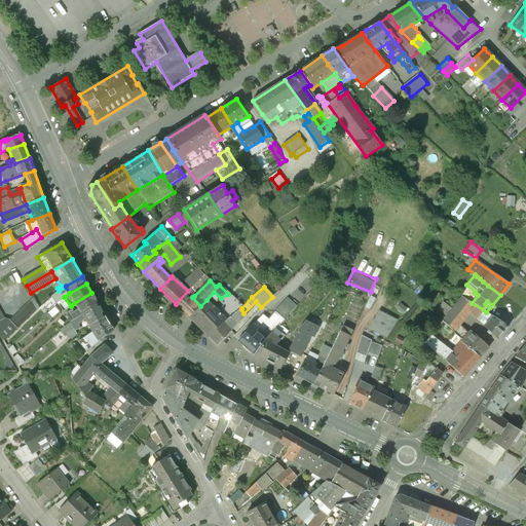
[(176,303),(176,304),(190,317),(200,306),(192,297),(194,296),(189,291),(188,291),(176,303)]
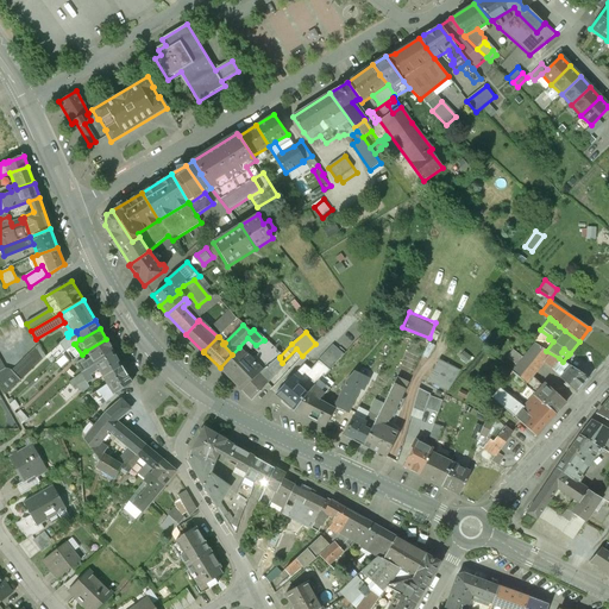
[(106,339),(86,351),(90,358),(83,363),(87,369),(114,352),(106,339)]
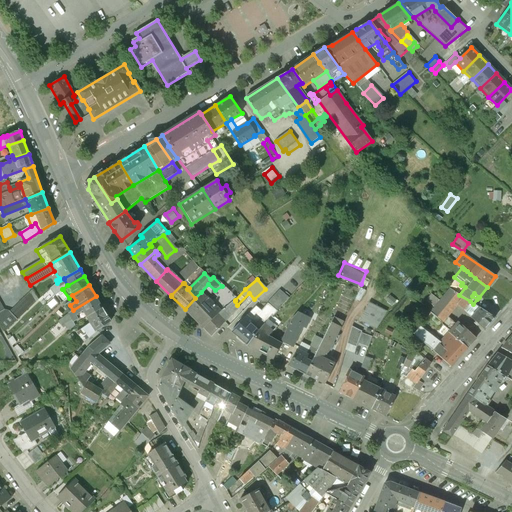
[(215,290),(213,291),(218,296),(221,299),(229,293),(222,286),(215,290)]
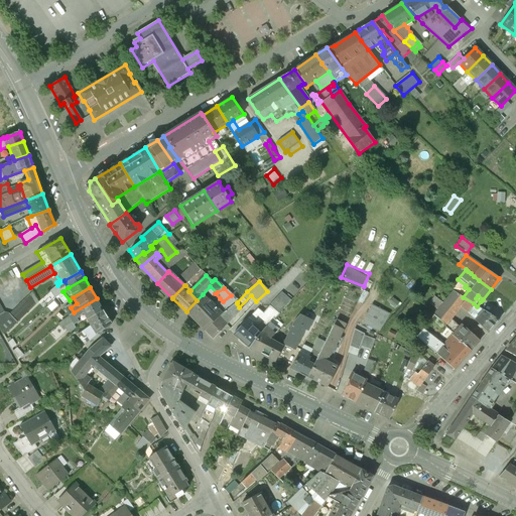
[(282,291),(271,305),(280,312),(291,300),(282,291)]
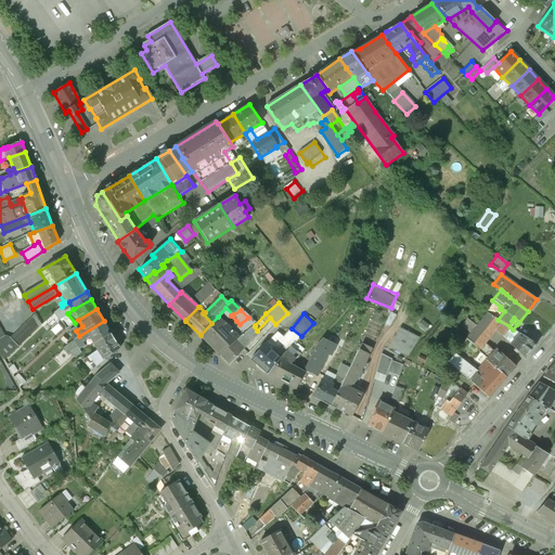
[(487,313),(477,325),(468,319),(463,326),(472,333),(467,339),(477,348),(479,349),(480,350),(485,344),(495,330),(502,336),(510,326),(498,320),(487,313)]
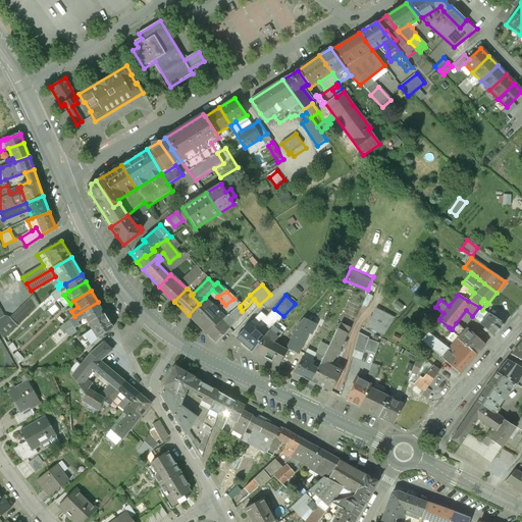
[(39,306),(34,296),(10,318),(5,317),(0,308),(0,329),(5,338),(39,306)]
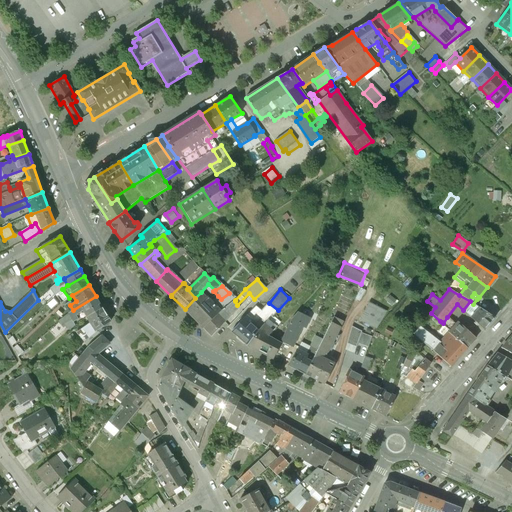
[(195,298),(185,309),(203,328),(217,315),(234,301),(235,301),(235,300),(229,293),(221,299),(218,296),(214,300),(211,297),(209,299),(206,296),(206,297),(201,292),(195,298)]
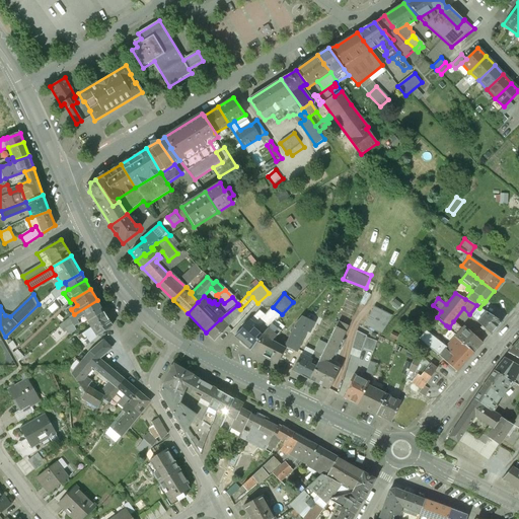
[(97,300),(74,314),(77,320),(84,315),(88,321),(103,312),(97,300)]
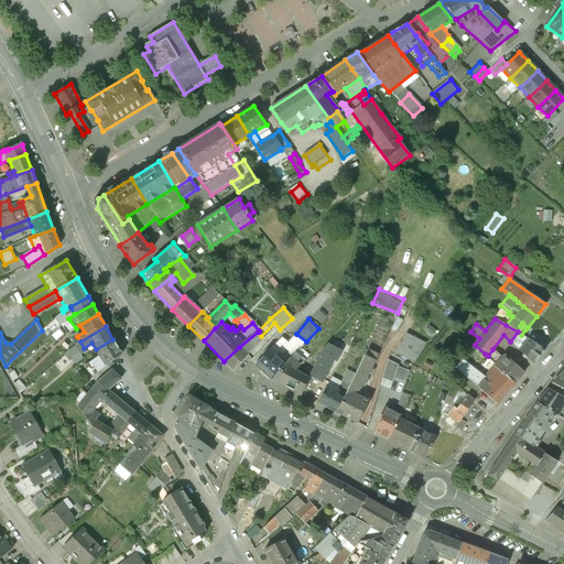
[(370,343),(382,347),(387,335),(375,331),(370,343)]
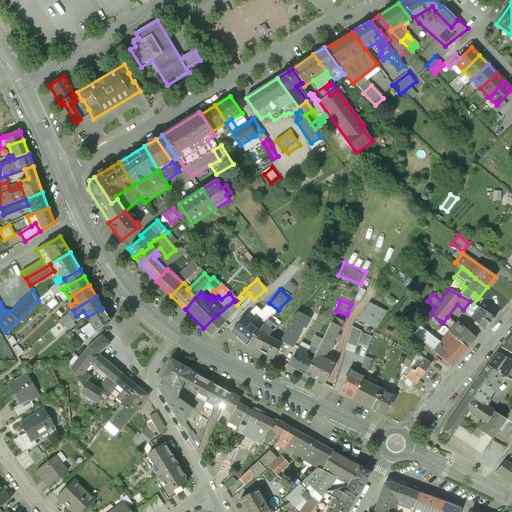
[(217,315),(203,328),(211,336),(224,322),(238,306),(237,305),(235,301),(234,301),(217,315)]
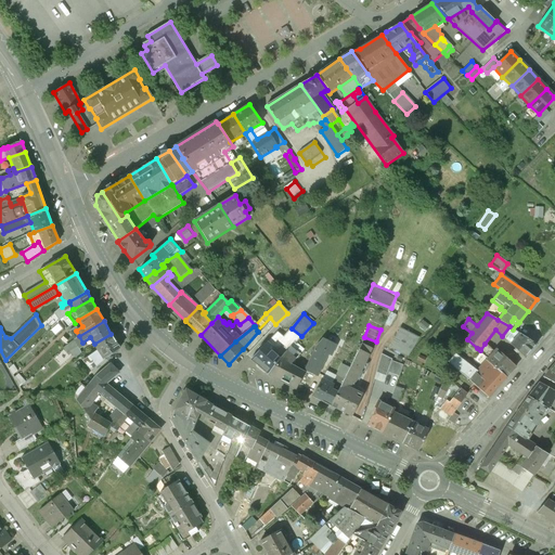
[(513,330),(510,326),(502,336),(510,344),(510,345),(515,349),(513,351),(516,353),(517,351),(525,358),(536,345),(513,330)]
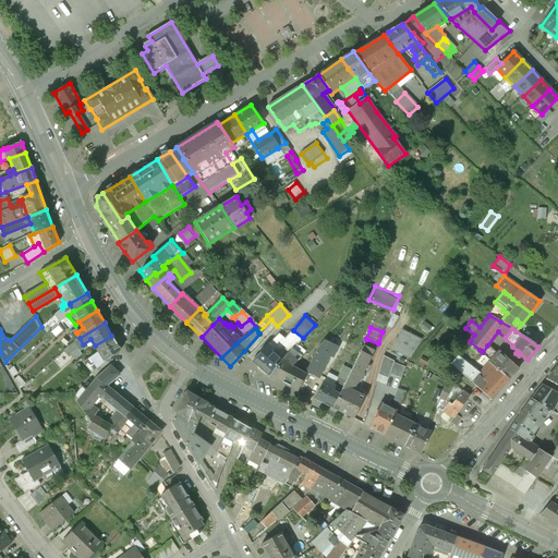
[(76,334),(73,329),(70,331),(75,341),(80,338),(76,332),(76,334)]
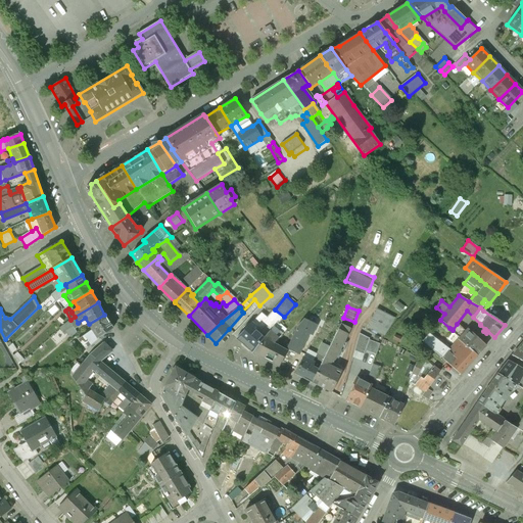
[(262,313),(236,338),(252,352),(260,341),(262,341),(264,337),(256,331),(259,327),(262,328),(263,328),(266,325),(271,329),(278,322),(279,323),(284,317),(275,310),(274,308),(267,317),(262,313)]
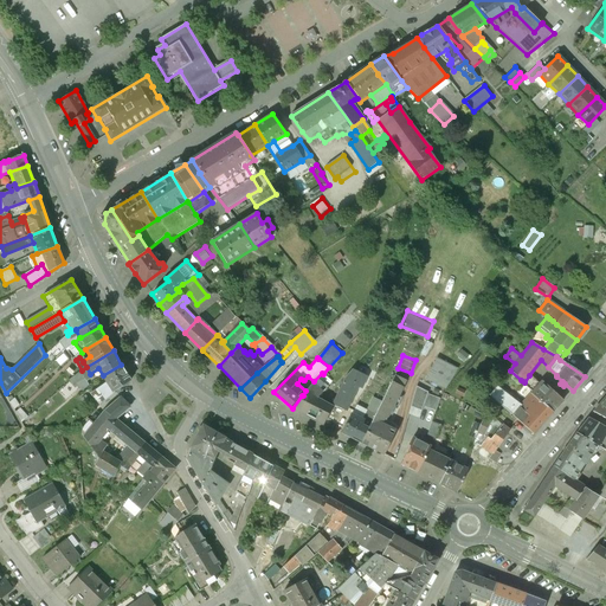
[(450,387),(459,366),(438,358),(429,379),(450,387)]
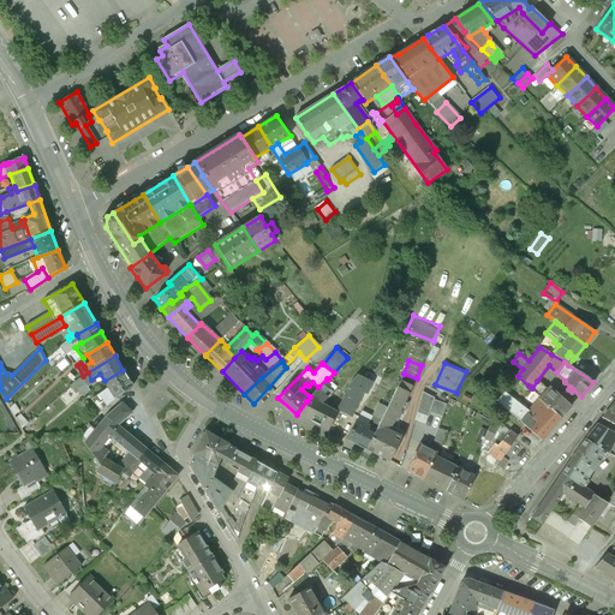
[(123,370),(105,381),(112,393),(114,398),(115,398),(132,386),(123,370)]
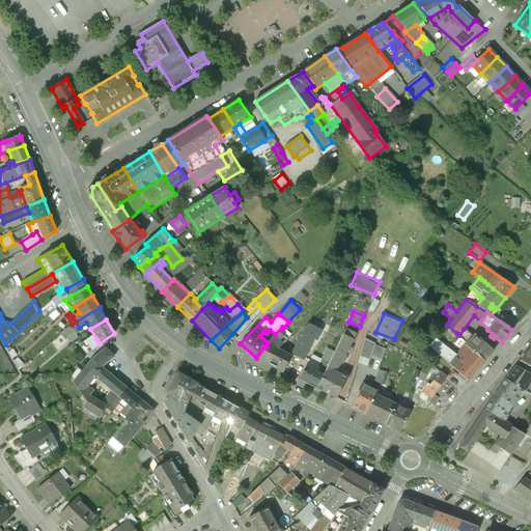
[(76,322),(72,325),(76,334),(82,333),(79,328),(76,322)]
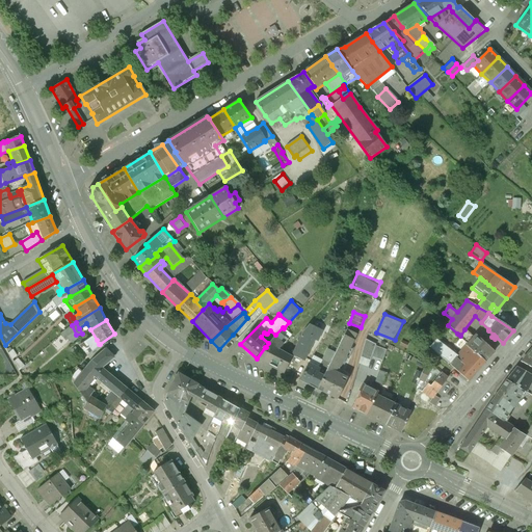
[(313,323),(304,333),(315,339),(318,340),(322,331),(314,327),(315,324),(313,323)]
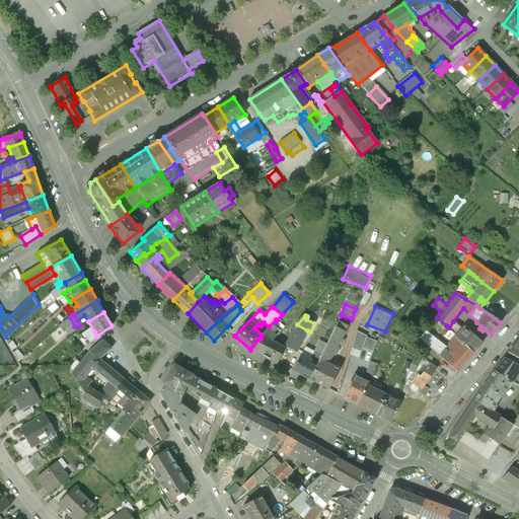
[(437,317),(420,339),(433,350),(440,342),(436,339),(446,325),(437,317)]
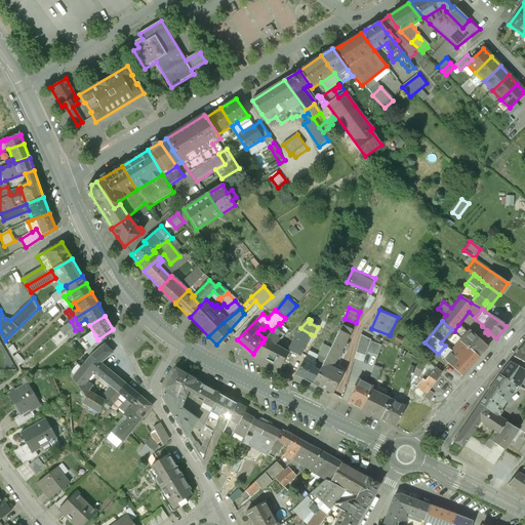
[(265,338),(263,342),(261,342),(253,354),(280,367),(288,352),(275,345),(288,331),(280,324),(279,323),(272,330),(265,338)]
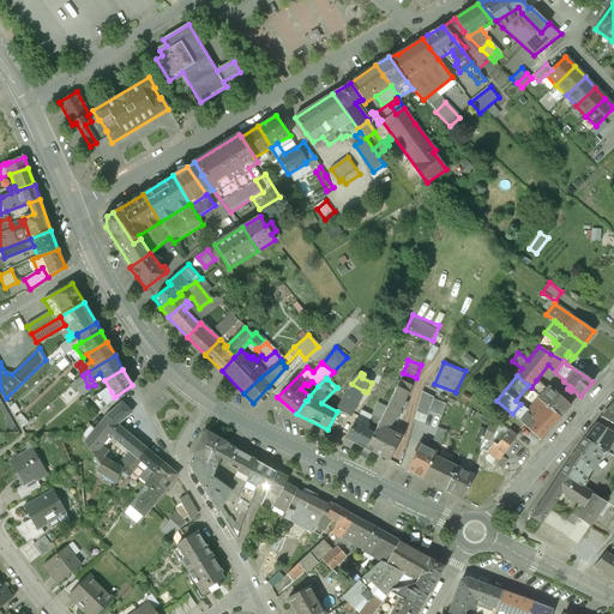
[(547,390),(536,380),(531,387),(530,389),(540,397),(540,398),(547,390)]
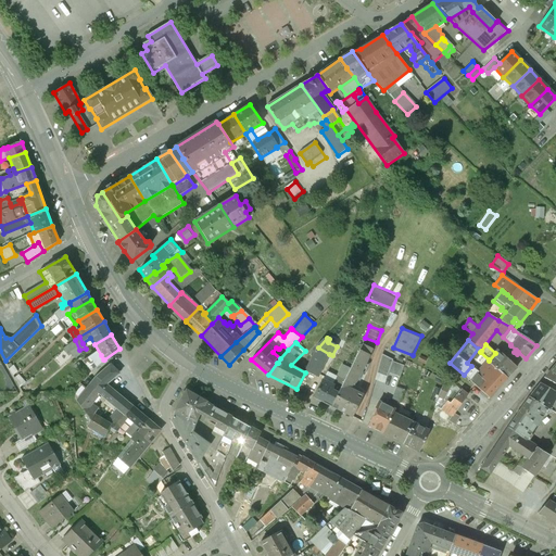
[(329,354),(318,348),(307,369),(318,376),(329,354)]
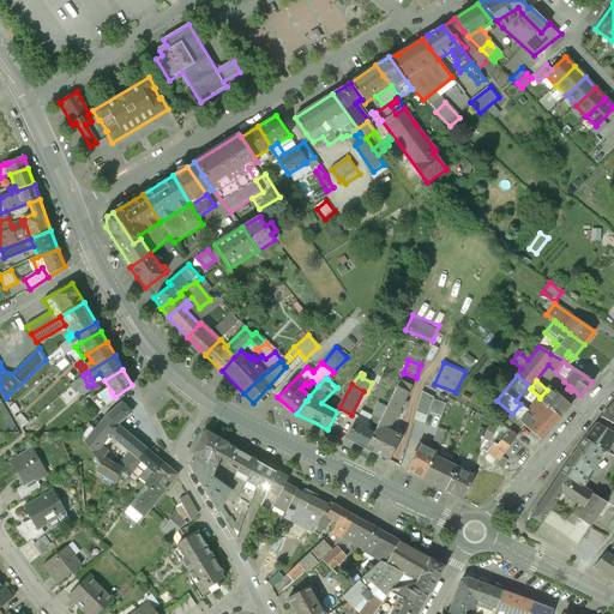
[(386,408),(378,426),(385,429),(395,421),(409,392),(397,386),(386,408)]
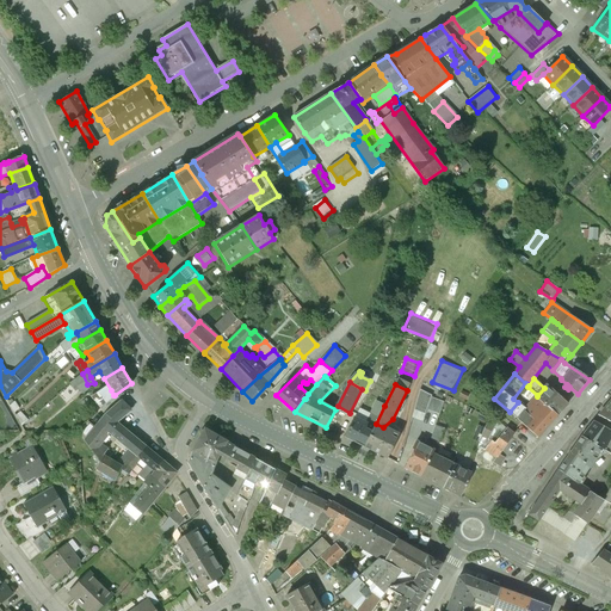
[(568,405),(547,386),(544,388),(537,396),(537,395),(536,397),(557,417),(568,405)]
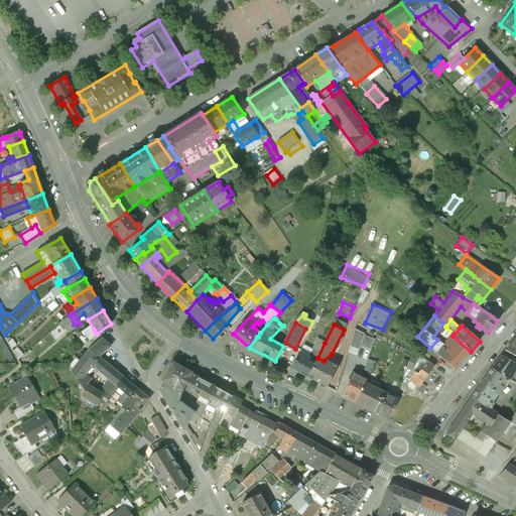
[(365,334),(355,329),(349,346),(360,350),(361,346),(371,350),(375,340),(364,336),(365,334)]
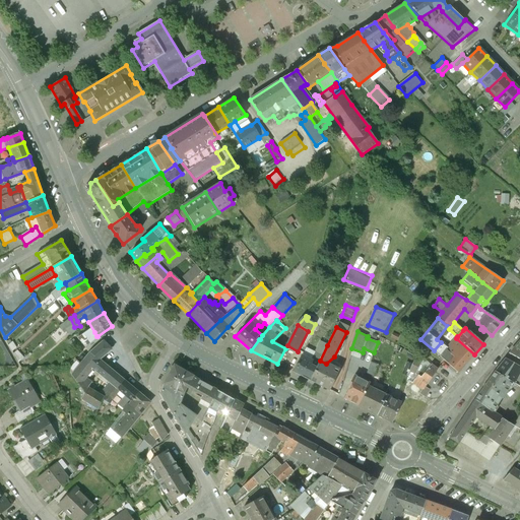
[(94,332),(79,343),(81,346),(83,344),(86,347),(99,337),(98,336),(96,336),(94,332)]
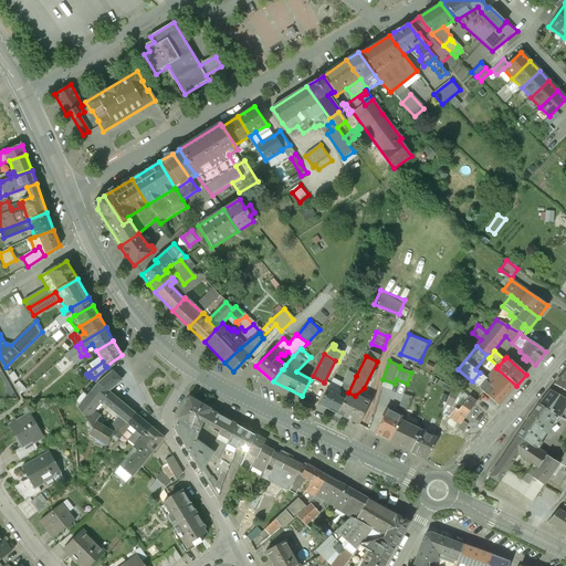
[(496,368),(479,388),(498,406),(516,386),(496,368)]
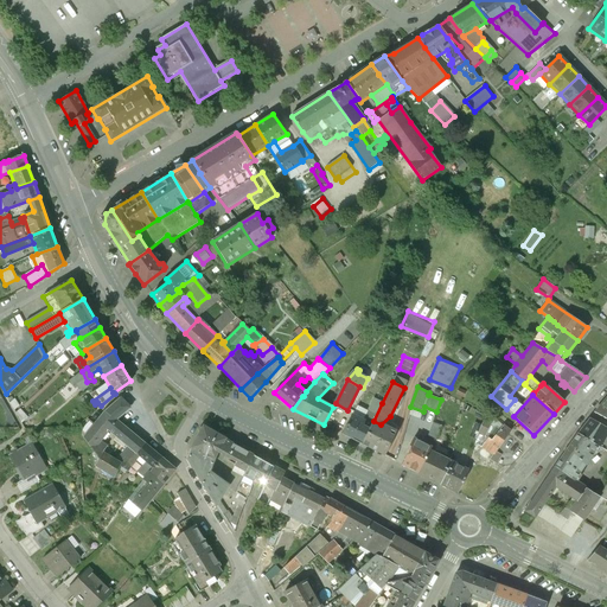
[(85,436),(83,439),(93,451),(100,441),(108,430),(116,420),(129,408),(121,398),(107,413),(85,436)]
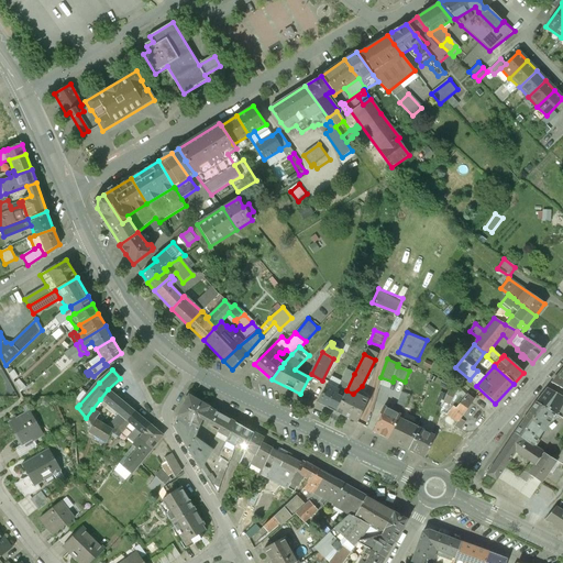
[(562,370),(552,383),(552,384),(562,389),(562,370)]
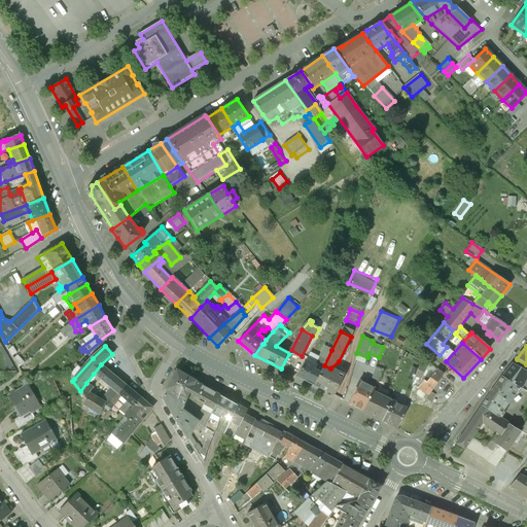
[(326,348),(318,363),(323,365),(324,365),(331,350),(326,348)]
